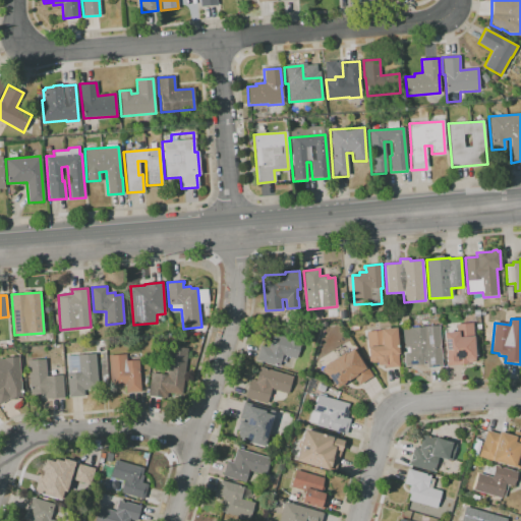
[(350,331),(350,325),(361,323),(362,330),(350,331)]
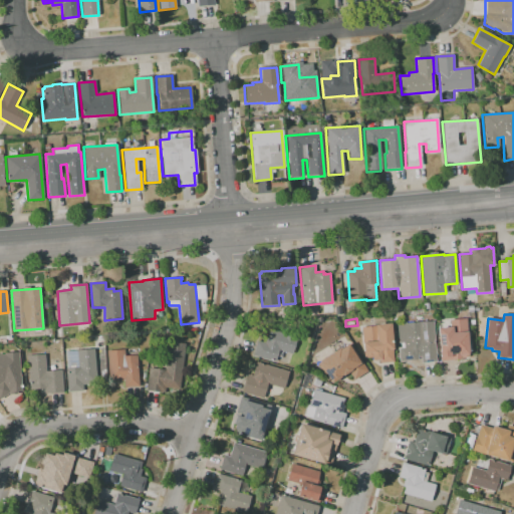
[(440,361),(438,328),(450,327),(449,319),(466,318),(469,354),(467,357),(461,358),(460,359),(455,359),(455,360),(440,361)]
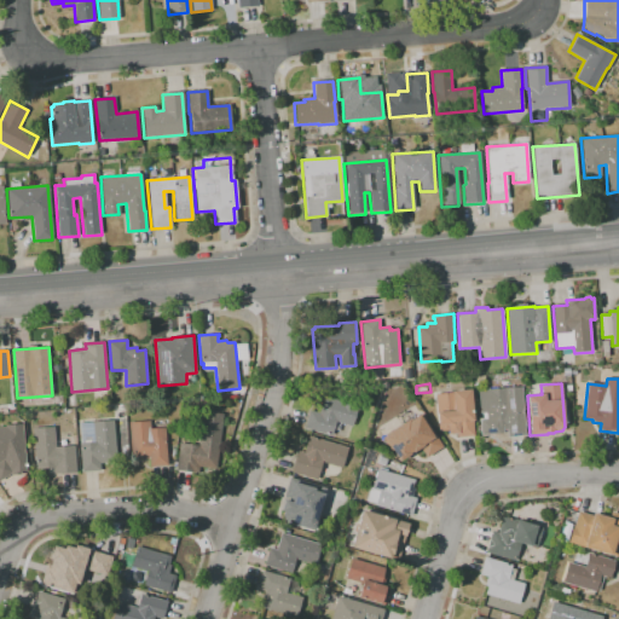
[(507,438),(507,431),(503,431),(503,433),(480,435),(479,420),(486,418),(486,414),(479,414),(478,391),(522,387),(526,435),(507,438)]
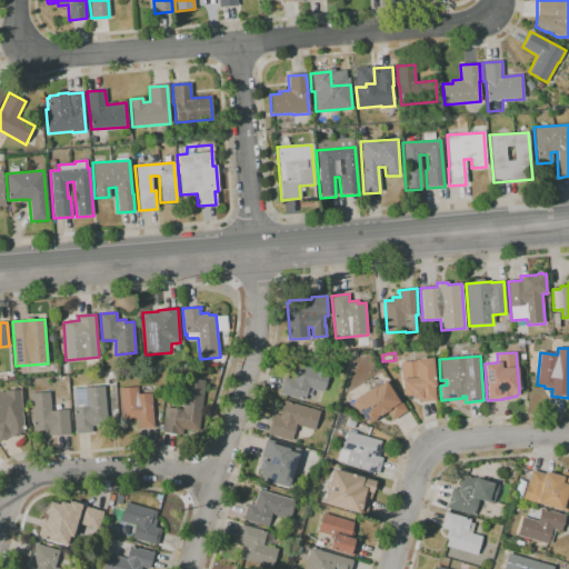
[(420,402),(420,399),(412,399),(412,396),(406,396),(405,395),(403,395),(400,362),(416,361),(416,360),(432,358),(437,401),(420,402)]
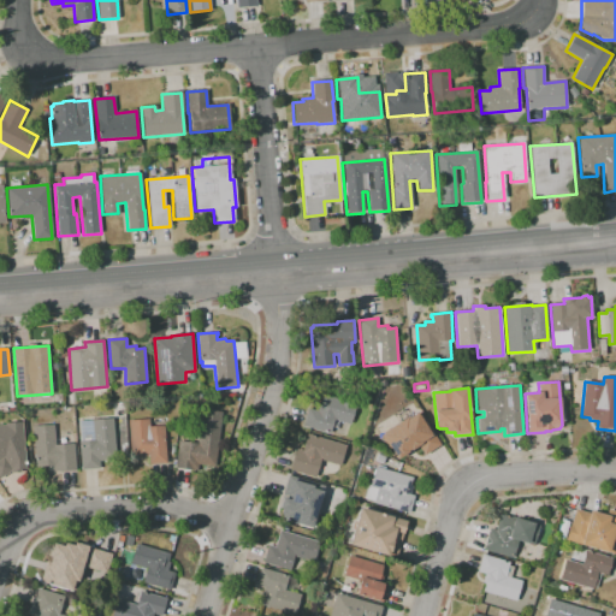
[(330,434),(303,426),(308,409),(315,412),(319,401),(321,402),(324,395),(338,400),(341,395),(361,401),(357,409),(355,408),(350,425),(333,420),(330,434)]
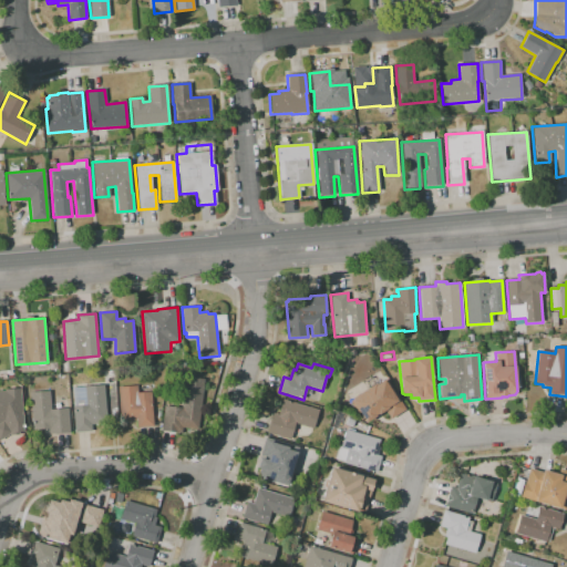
[(182,434),(162,431),(165,406),(182,409),(185,378),(204,380),(198,430),(183,428),(182,434)]
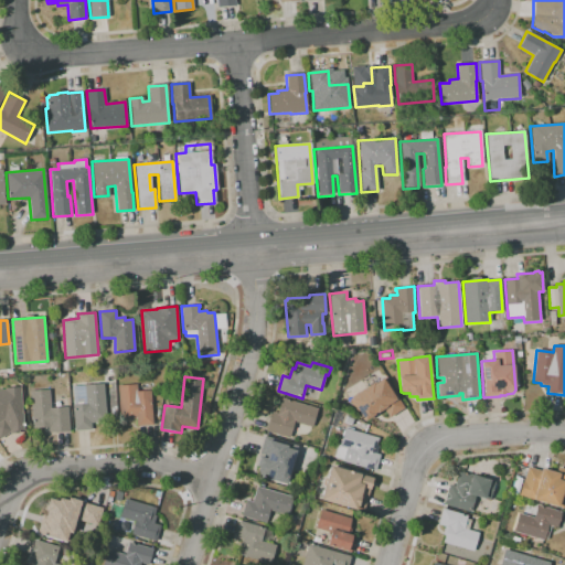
[(390,417),(384,409),(375,415),(364,422),(350,400),(362,392),(361,391),(373,383),(373,385),(385,377),(404,408),(390,417)]
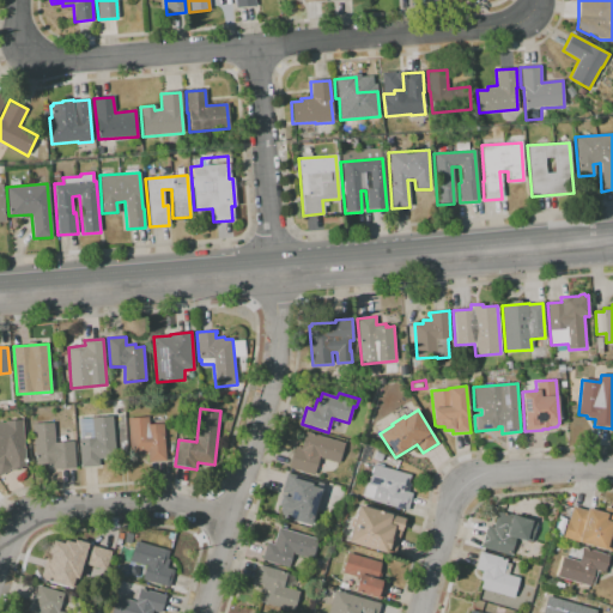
[(82,467),(79,439),(93,438),(91,419),(113,417),(116,457),(98,460),(98,466),(82,467)]
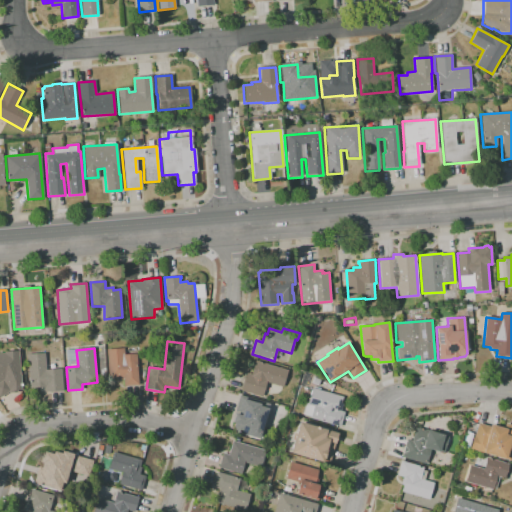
[(124,386),(123,380),(116,380),(116,378),(109,378),(107,350),(125,348),(125,355),(137,354),(139,385),(124,386)]
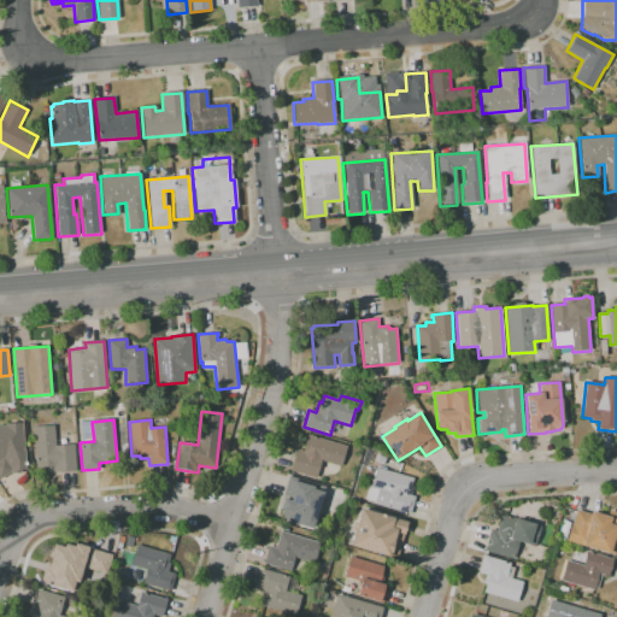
[(0,425),(5,425),(5,424),(23,423),(25,470),(21,470),(21,472),(11,474),(11,472),(0,479),(0,425)]
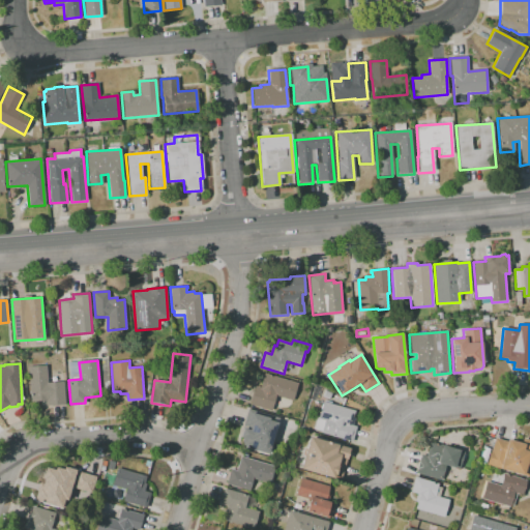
[(41,407),(40,401),(31,402),(28,366),(47,365),(48,383),(63,382),(64,389),(67,389),(68,403),(65,403),(65,405),(41,407)]
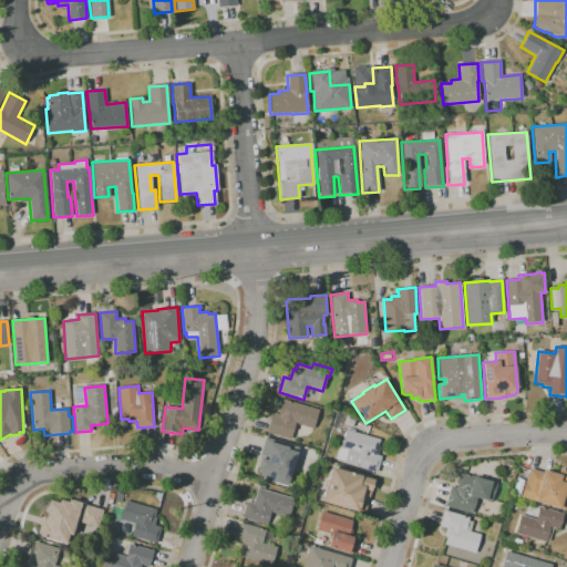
[(290,440),(268,433),(274,413),(279,415),(284,400),(318,411),(312,429),(295,423),(290,440)]
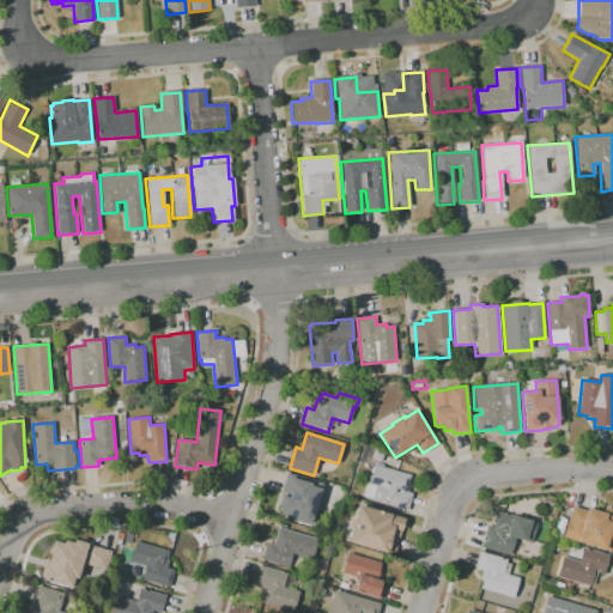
[(380,461),(374,459),(376,451),(383,455),(380,461)]
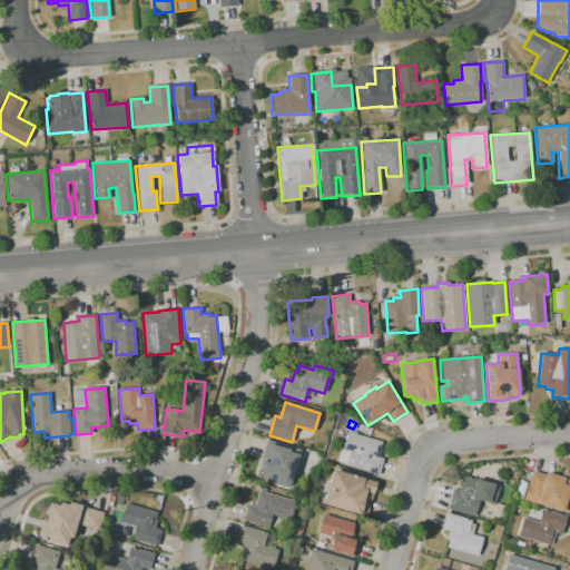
[(379,475),(346,465),(346,464),(337,461),(341,448),(343,449),(347,432),(350,433),(351,430),(356,432),(356,434),(382,442),(380,449),(382,450),(380,458),(384,459),(379,475)]
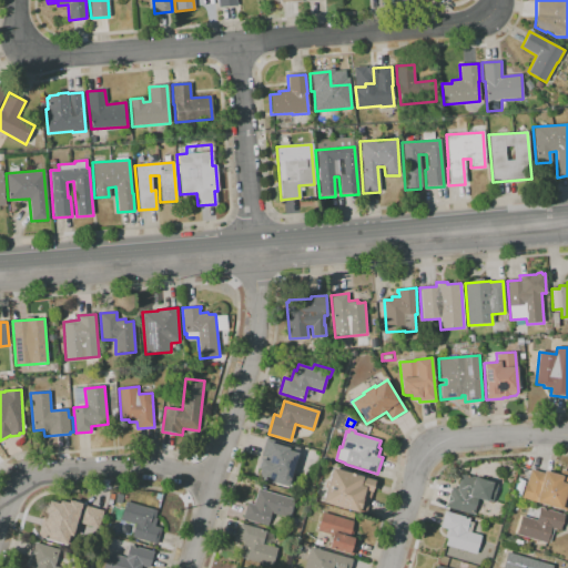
[(287,487),(257,478),(261,469),(257,468),(261,459),(266,460),(267,458),(261,456),(265,438),(300,448),(287,487)]
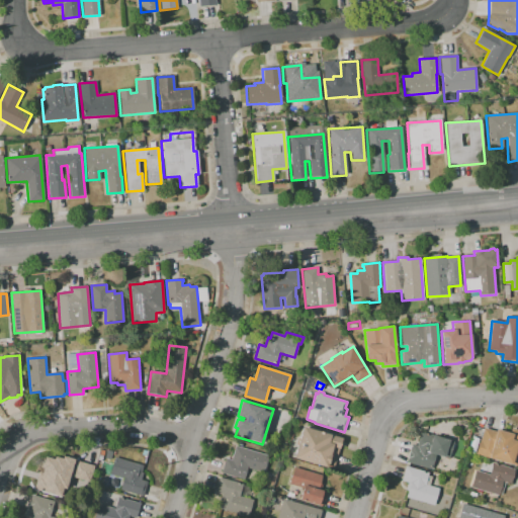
[(334,469),(327,467),(294,458),(304,427),(331,435),(342,439),(340,449),(334,469)]
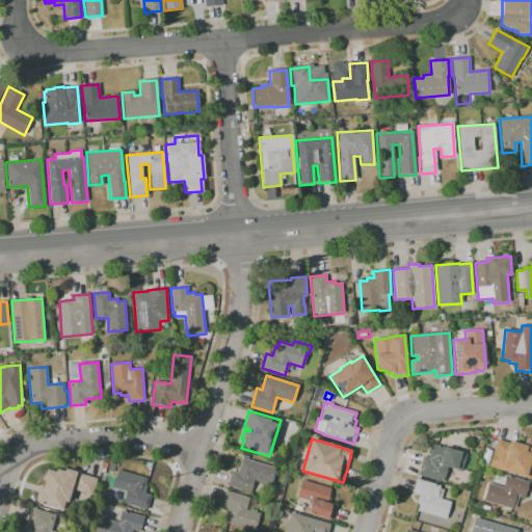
[(531,474),(531,478),(526,477),(526,478),(502,471),(489,468),(497,441),(510,444),(510,442),(524,446),(526,441),(531,442),(531,474)]
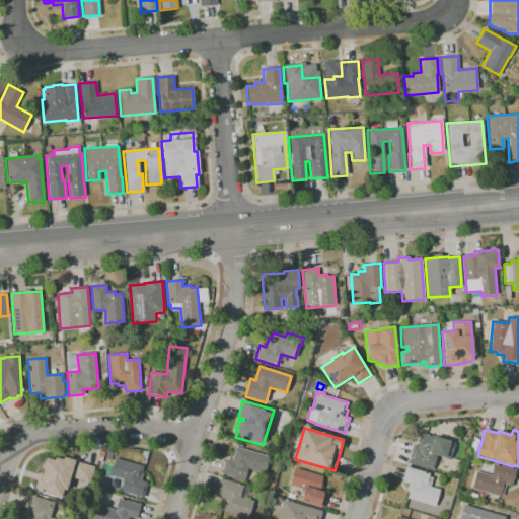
[(432,470),(408,463),(413,445),(417,446),(422,432),(450,441),(455,443),(454,445),(455,446),(454,450),(453,449),(450,460),(436,456),(432,470)]
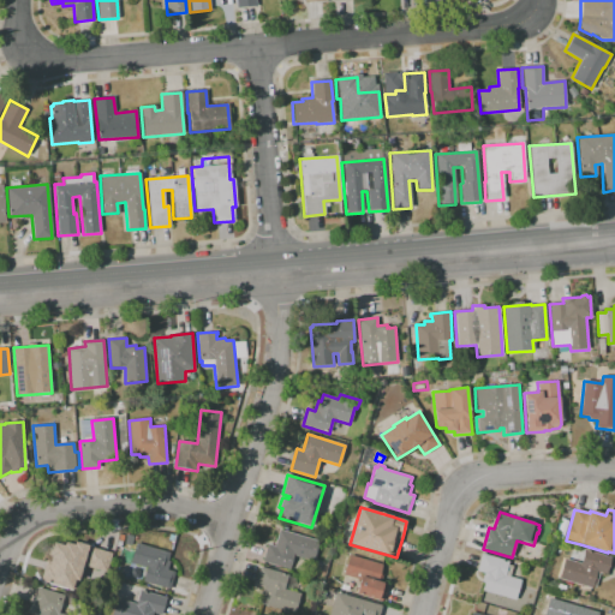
[(290,569),(262,561),(267,544),(274,547),(279,530),(318,542),(312,561),(294,555),(290,569)]
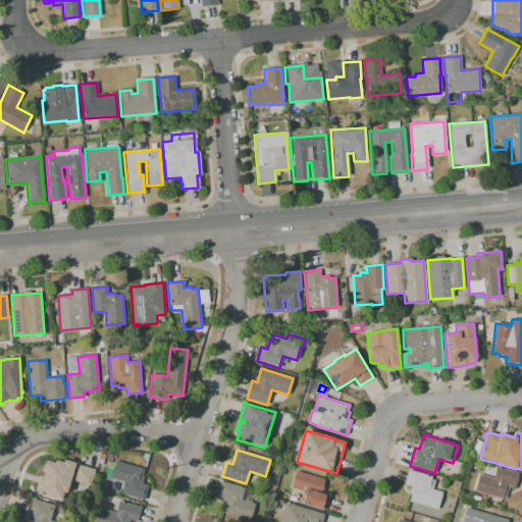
[(71,501),(61,499),(60,501),(36,493),(40,481),(41,482),(44,472),(43,472),(46,460),(54,463),(55,460),(63,462),(63,461),(95,469),(90,485),(76,482),(71,501)]
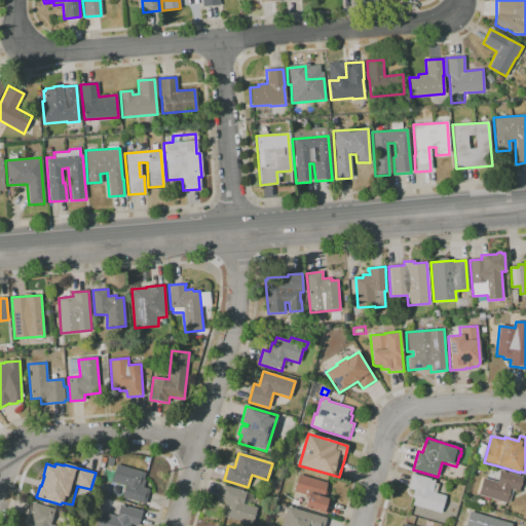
[(145,504),(122,497),(126,486),(111,482),(116,464),(145,473),(143,480),(145,481),(143,488),(149,489),(145,504)]
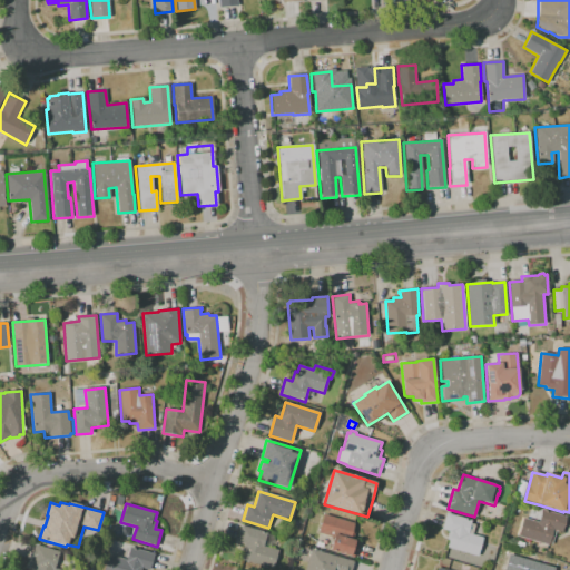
[(241,520),(227,516),(228,509),(243,513),(241,520)]
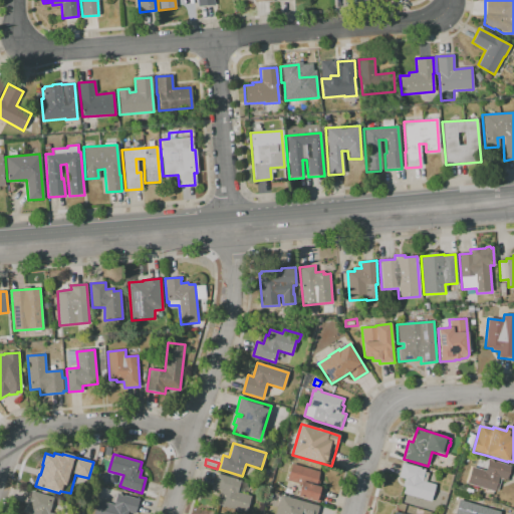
[(497,493),(467,484),(472,467),(485,471),(489,460),(511,466),(506,481),(501,479),(497,493)]
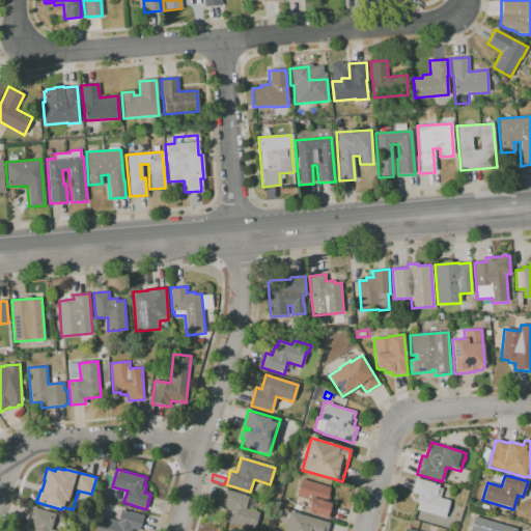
[(445,519),(416,509),(418,500),(417,500),(418,495),(412,493),(416,478),(439,484),(438,487),(443,488),(440,498),(450,501),(445,519)]
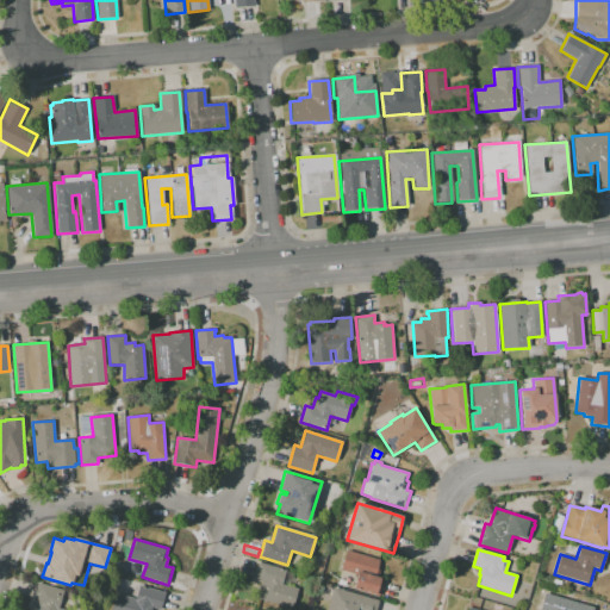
[(379,596),(375,595),(374,596),(354,589),(359,574),(341,568),(347,551),(379,561),(377,568),(380,570),(378,578),(380,579),(384,579),(379,596)]
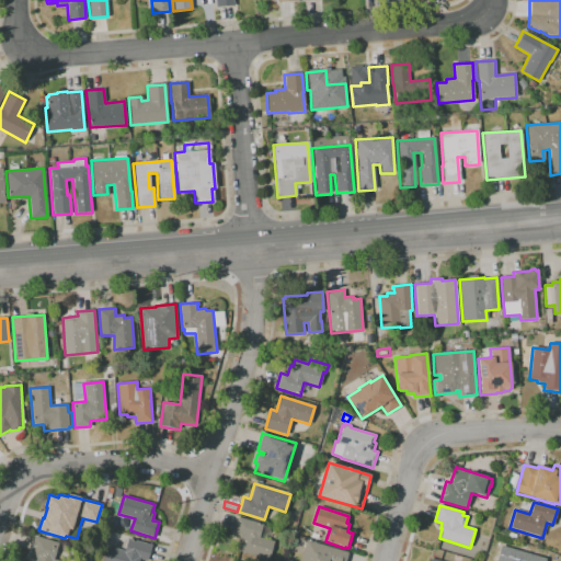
[(126,527),(117,525),(121,516),(128,519),(126,527)]
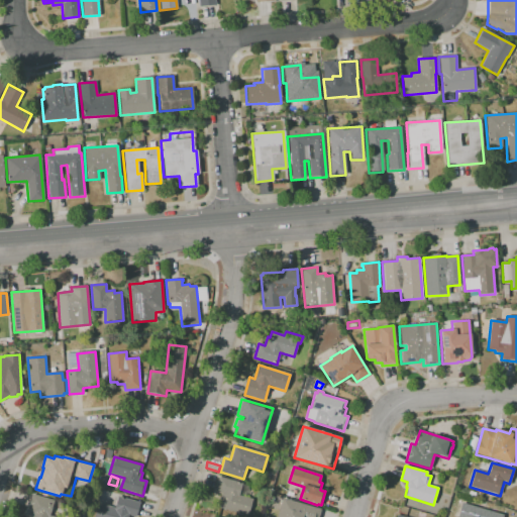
[(246,516),(219,508),(221,502),(219,501),(221,494),(215,492),(220,477),(242,484),(241,485),(248,486),(245,497),(252,499),(246,516)]
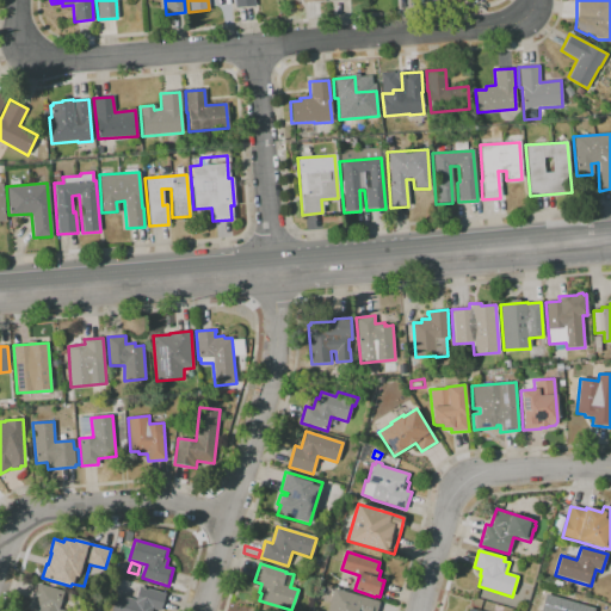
[(37,610),(38,608),(32,605),(38,584),(63,591),(59,610),(63,610),(37,610)]
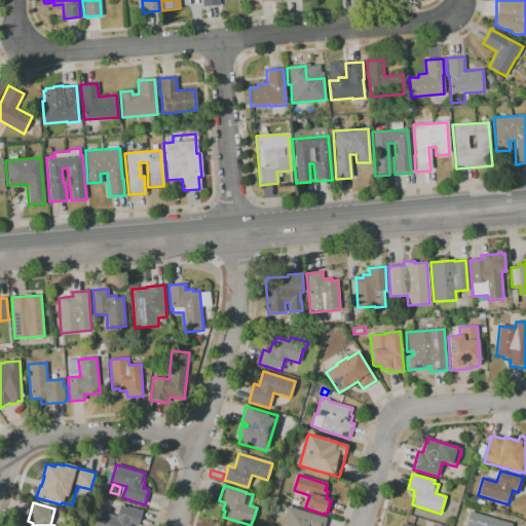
[(95,525),(100,512),(116,517),(120,504),(143,512),(138,525),(130,524),(129,525),(95,525)]
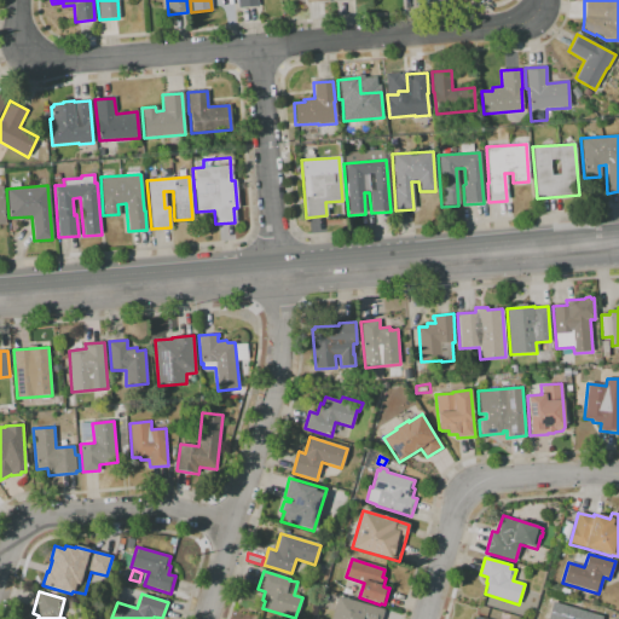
[(547,618),(553,601),(591,613),(589,618),(547,618)]
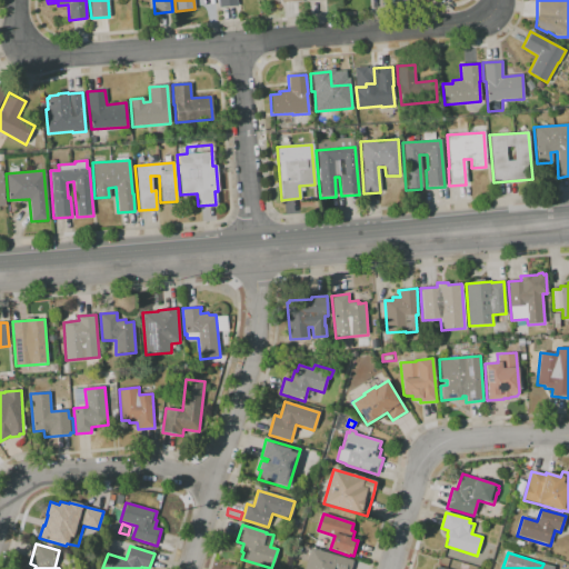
[(306,568),(309,561),(312,562),(323,553),(328,555),(328,553),(353,561),(350,568),(306,568)]
